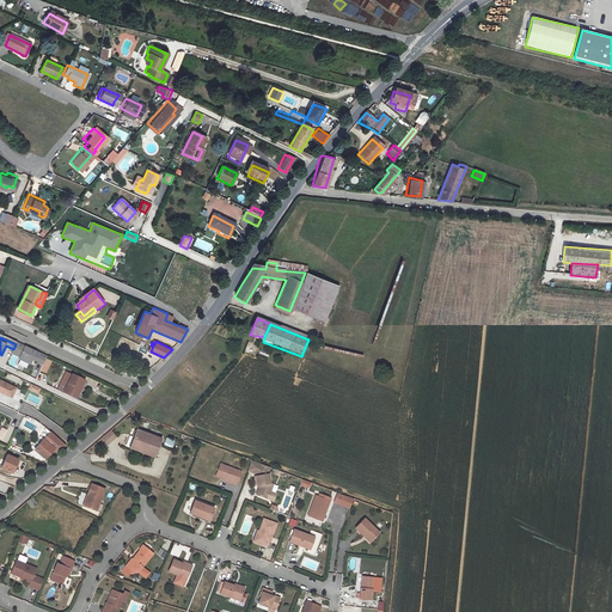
[(16,367),(23,344),(17,342),(8,365),(16,367)]
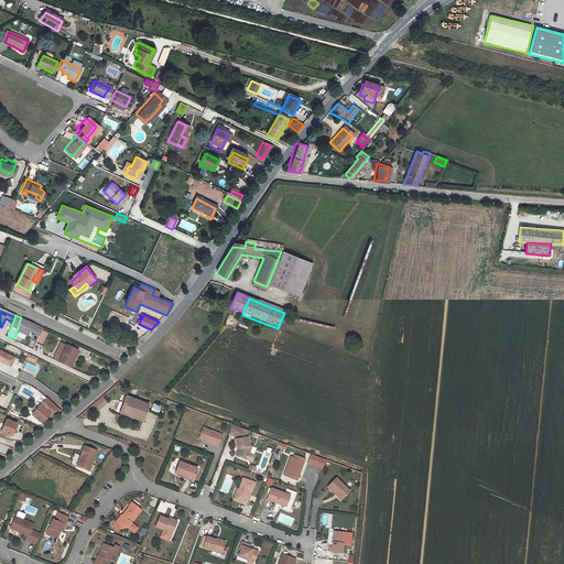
[(35,343),(43,345),(49,332),(43,331),(44,327),(23,318),(17,336),(26,339),(30,332),(33,334),(28,346),(33,348),(35,343)]
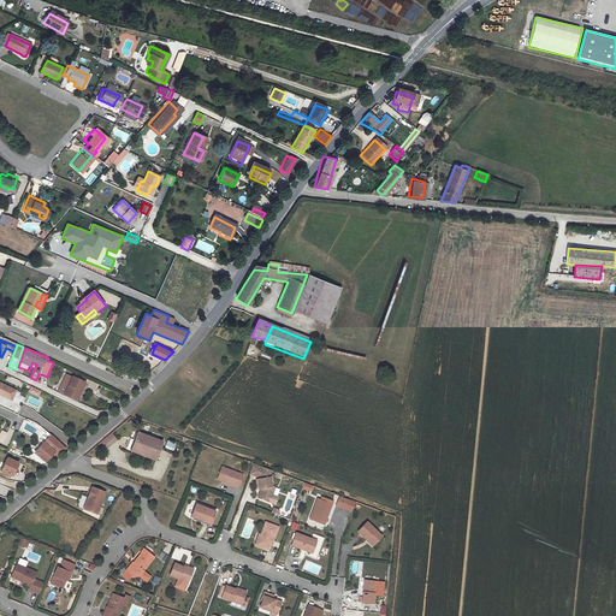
[(75,379),(69,392),(81,398),(87,385),(75,379)]
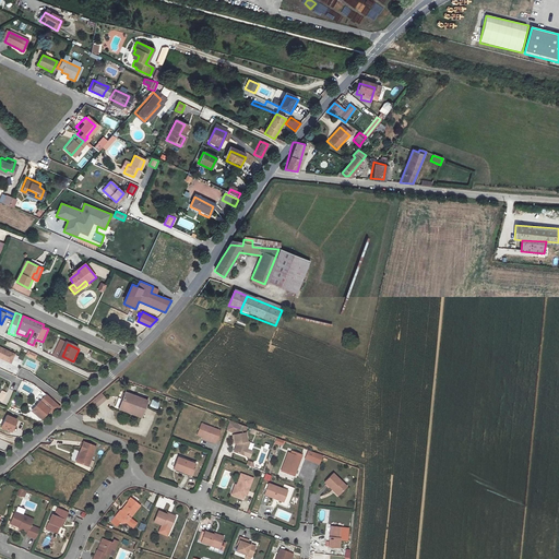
[(35,360),(38,355),(28,351),(25,356),(35,360)]
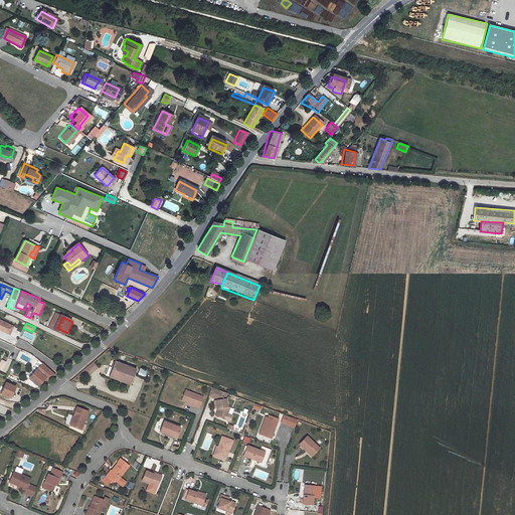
[(114,373),(114,375),(134,383),(141,368),(120,359),(118,366),(114,364),(111,372),(114,373)]
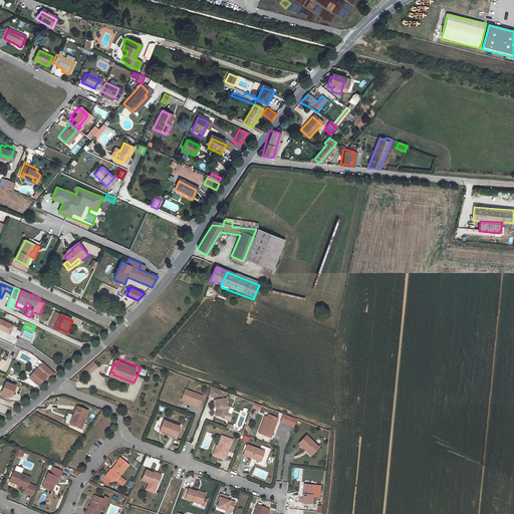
[(55,374),(41,362),(35,369),(37,370),(30,378),(37,383),(44,377),(48,380),(55,374)]
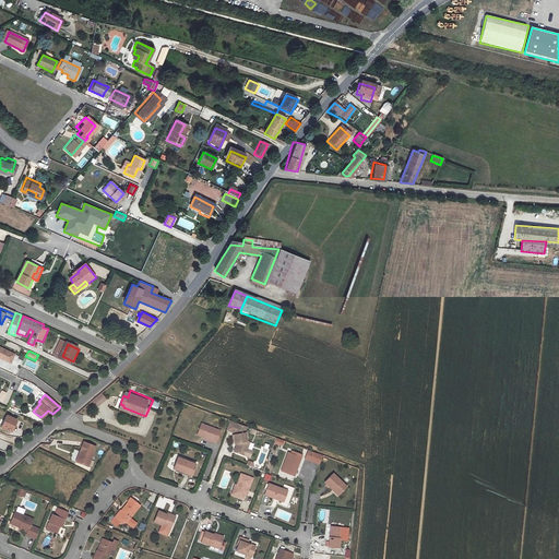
[(103,395),(96,400),(100,406),(107,401),(103,395)]
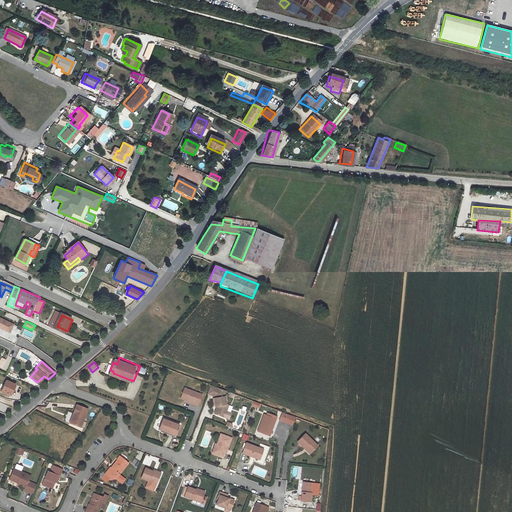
[(15,385),(6,381),(2,391),(10,395),(15,385)]
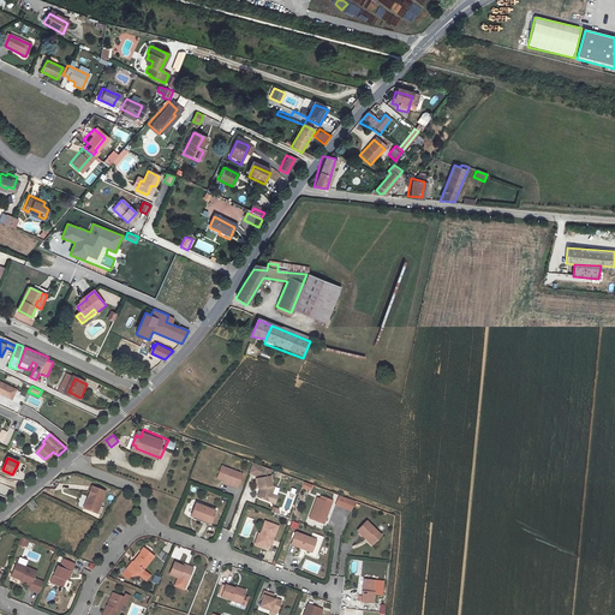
[(272,476),(275,469),(266,465),(256,461),(251,475),(260,478),(262,488),(263,487),(264,490),(262,490),(261,496),(269,500),(272,494),(274,494),(278,485),(275,485),(273,476),(272,476)]
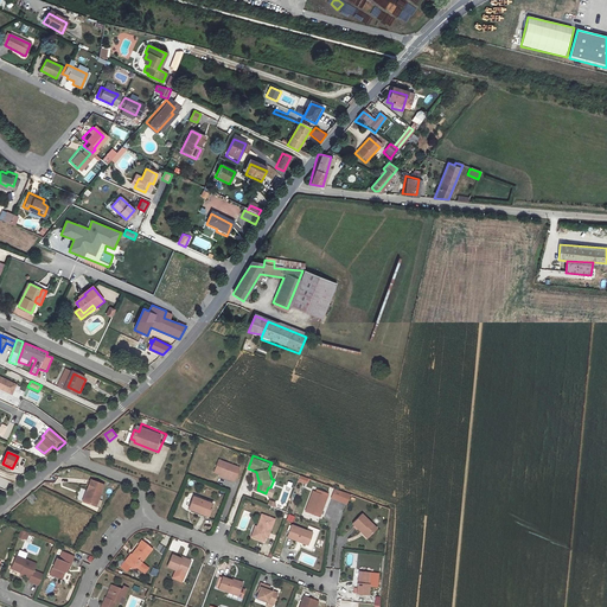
[(242,467),(222,459),(217,471),(223,473),(234,477),(232,479),(237,480),(242,467)]
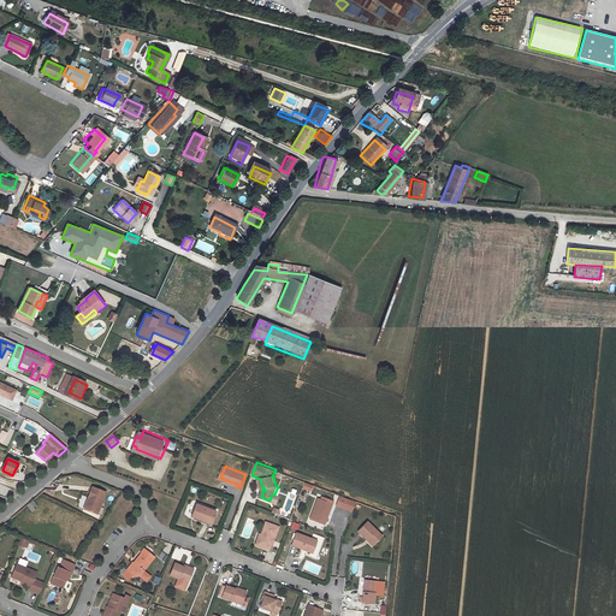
[(90,485),(87,495),(89,496),(86,508),(96,511),(105,490),(90,485)]
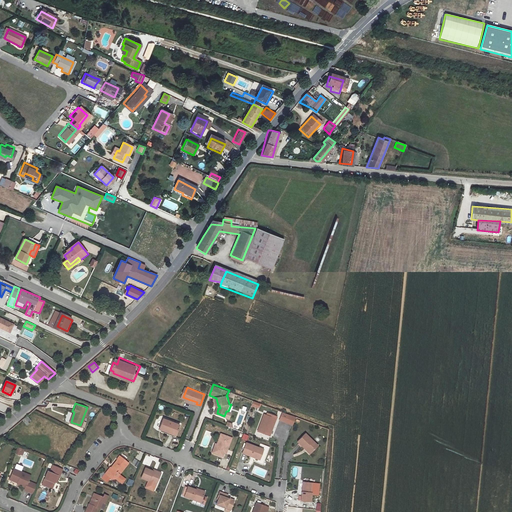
[(274,417),(266,414),(260,431),(270,434),(272,428),(274,429),(277,421),(272,420),(274,417)]
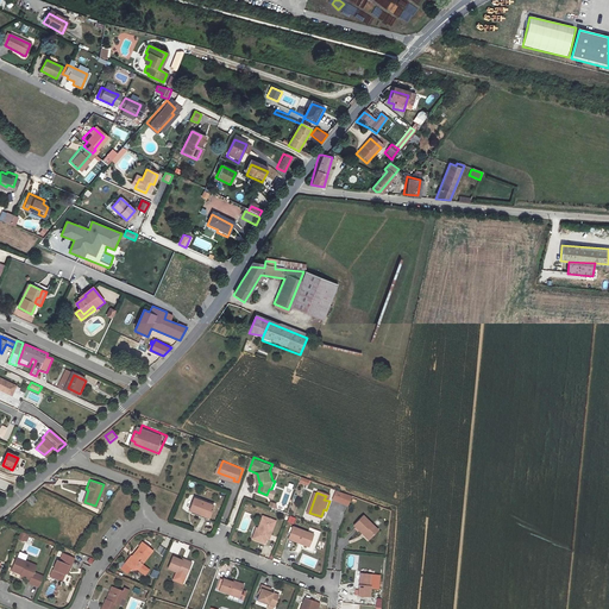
[(351,506),(355,495),(346,493),(343,502),(351,506)]
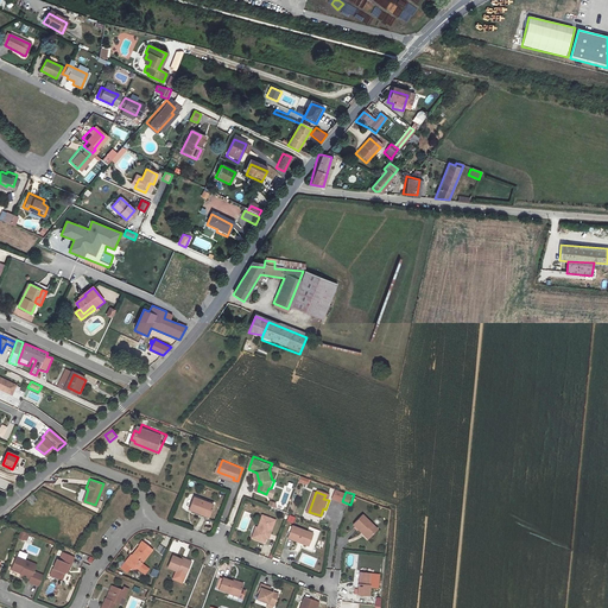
[(216,505),(196,496),(191,510),(201,513),(202,512),(211,515),(216,505)]
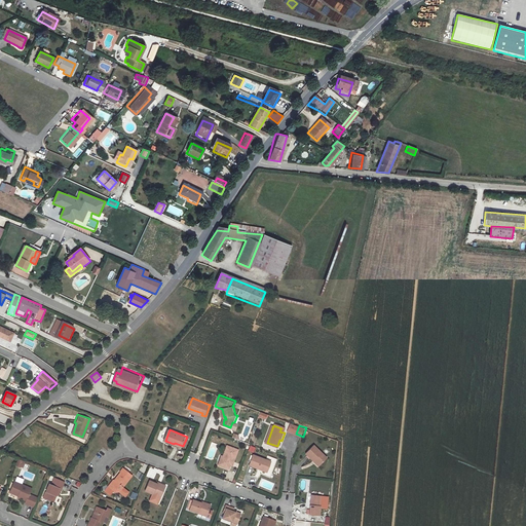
[(240,449),(229,445),(225,456),(223,461),(222,460),(220,464),(231,468),(232,464),(234,460),(236,461),(240,449)]
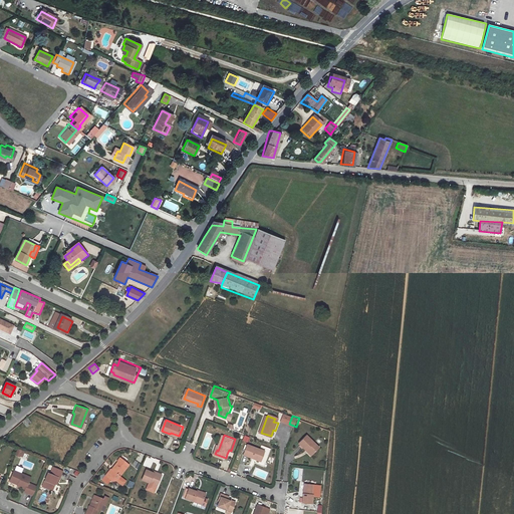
[(321,446),(309,435),(301,443),(309,450),(310,449),(315,453),(321,446)]
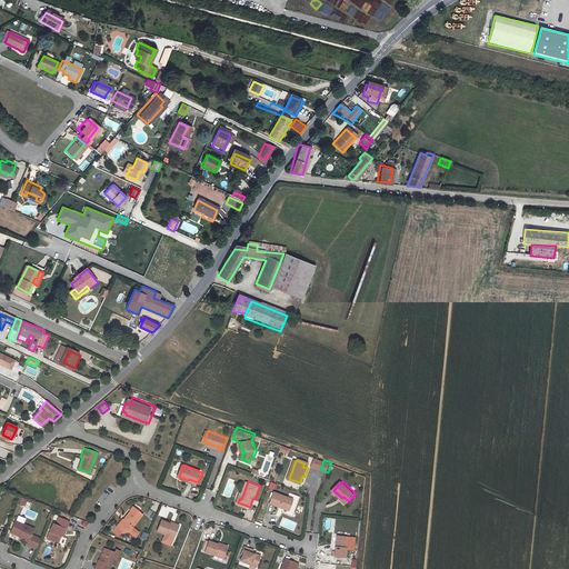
[(296,499),(276,491),(271,502),(282,507),(282,506),(291,509),(296,499)]
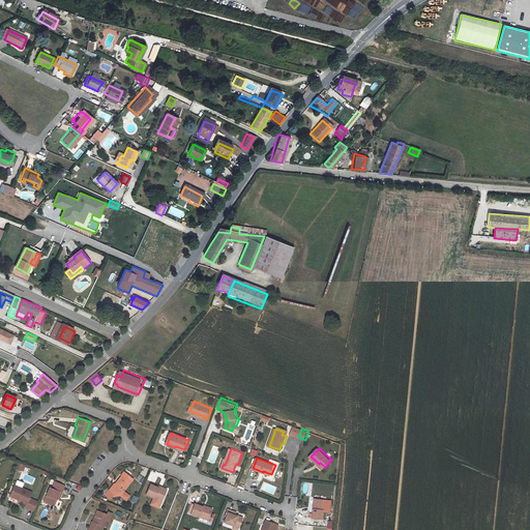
[(115,482),(112,487),(116,489),(114,492),(117,495),(121,494),(135,478),(125,470),(122,474),(118,480),(119,481),(117,483),(116,482),(115,482)]
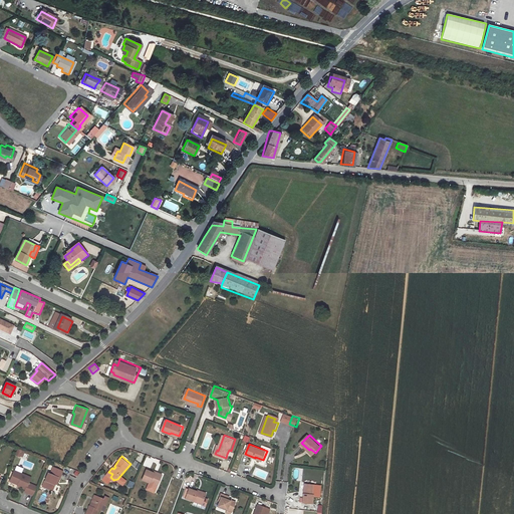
[(136,460),(132,464),(137,469),(141,465),(136,460)]
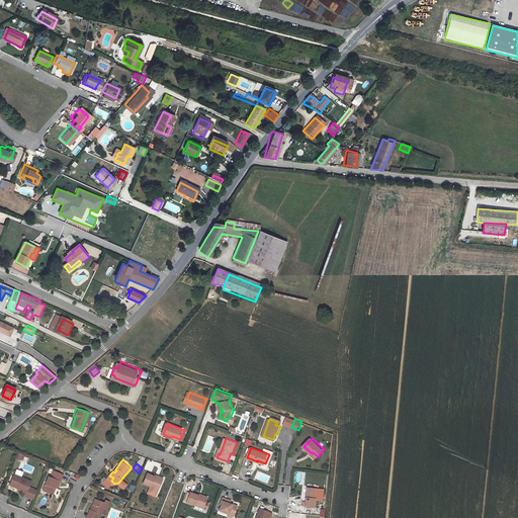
[(64,472),(54,468),(51,476),(49,475),(42,489),(53,493),(56,486),(59,479),(61,480),(64,472)]
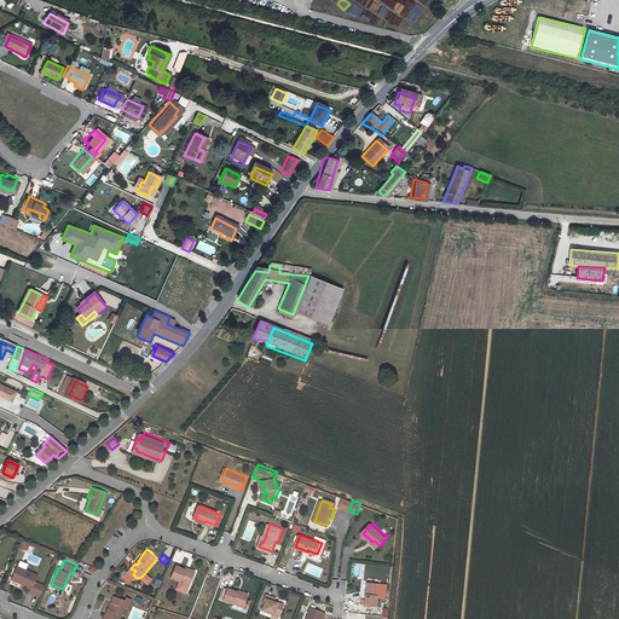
[(36,572),(16,565),(12,576),(22,579),(22,582),(21,583),(30,586),(29,590),(34,591),(35,591),(39,580),(34,579),(36,572)]
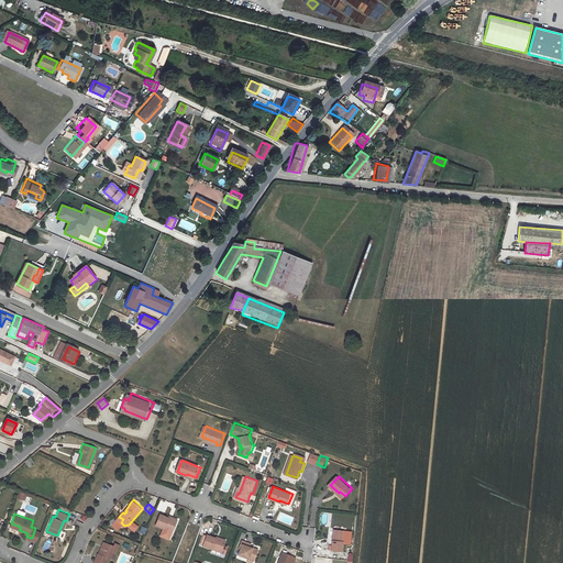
[(178,519),(169,515),(169,517),(161,514),(156,523),(165,528),(166,526),(174,529),(178,519)]
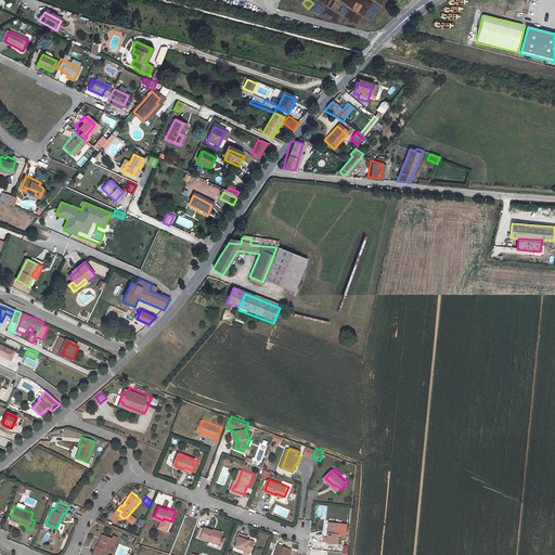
[(344,521),(333,521),(332,531),(331,531),(330,541),(339,542),(340,532),(343,532),(344,521)]
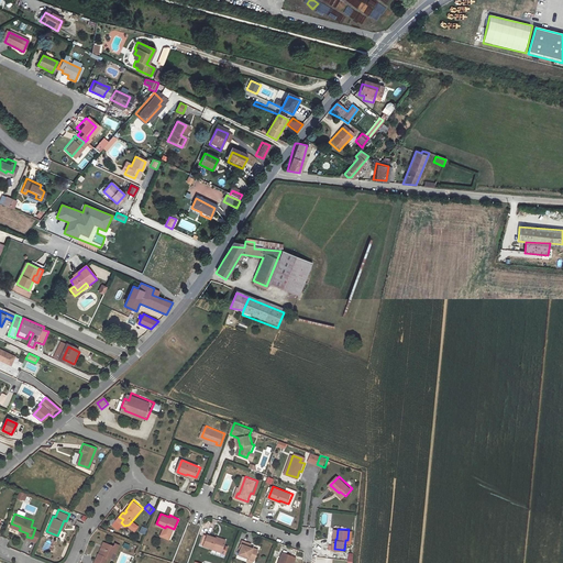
[(206,543),(205,544),(214,548),(214,547),(224,549),(228,539),(218,536),(218,537),(209,533),(209,534),(206,543)]
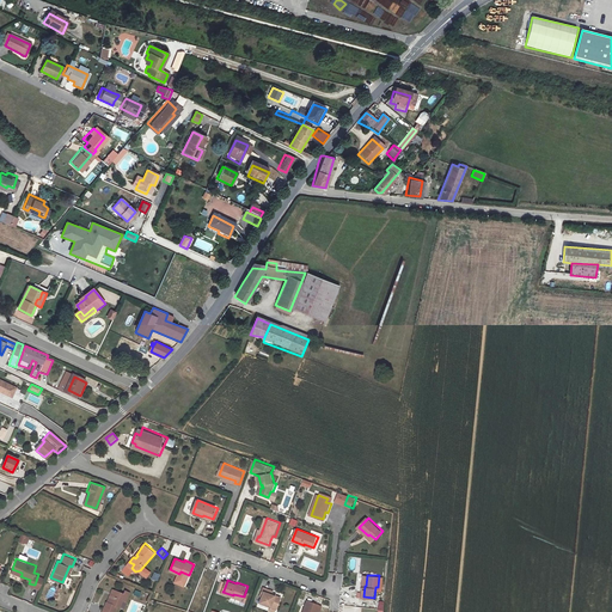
[(55,600),(60,589),(50,586),(47,595),(55,600)]
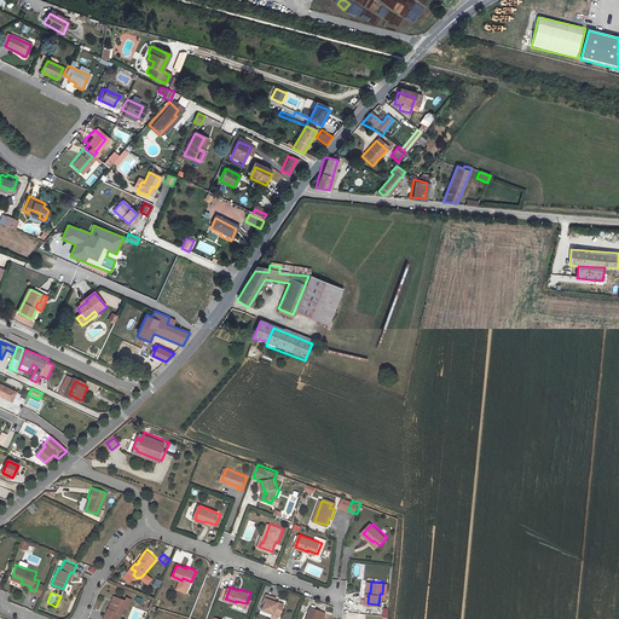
[(278,596),(267,593),(265,601),(266,602),(264,608),(276,612),(277,609),(283,612),(287,602),(279,600),(279,601),(277,600),(277,599),(278,596)]
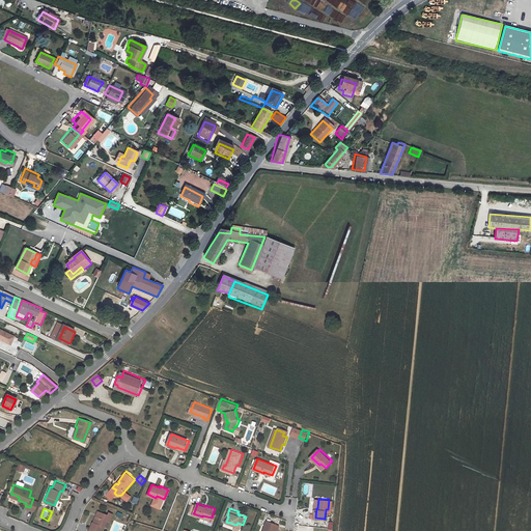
[(108,514),(104,512),(102,516),(99,515),(95,523),(93,522),(89,529),(93,530),(100,530),(103,526),(104,526),(107,520),(110,521),(113,513),(109,511),(108,514)]
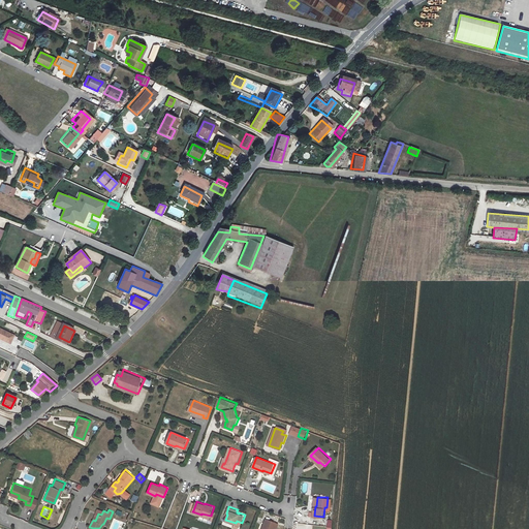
[(280,522),(268,518),(262,528),(275,528),(277,526),(279,526),(280,522)]
